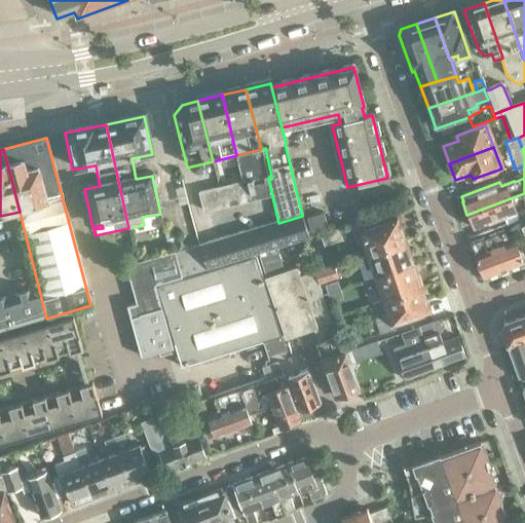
[(244,184),(248,202),(272,196),(268,178),(247,183),(244,184)]
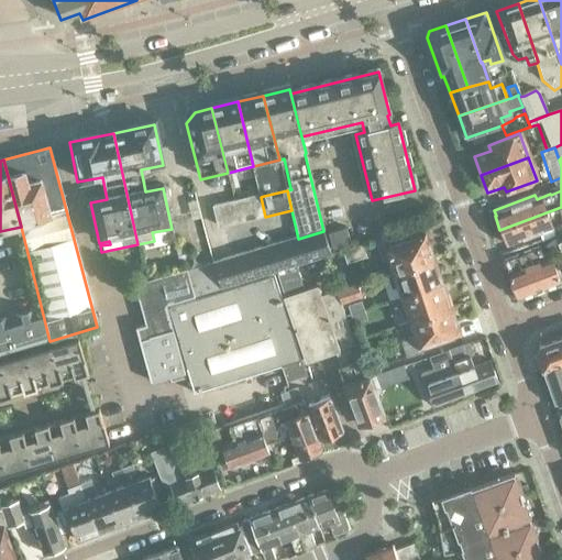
[(234,204),(240,223),(263,217),(265,217),(261,197),(234,204)]
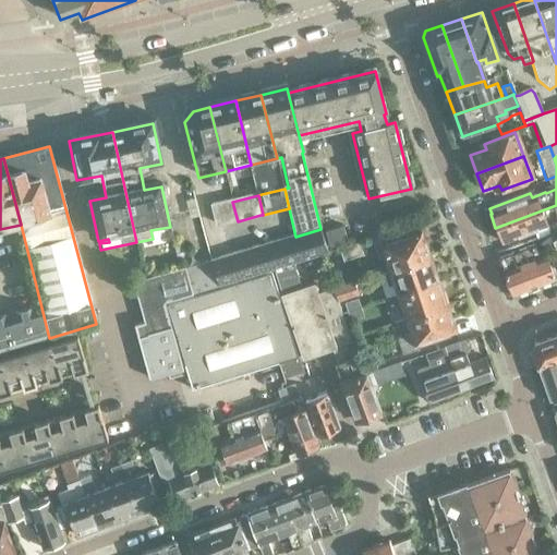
[(216,228),(238,221),(232,202),(212,206),(216,228)]
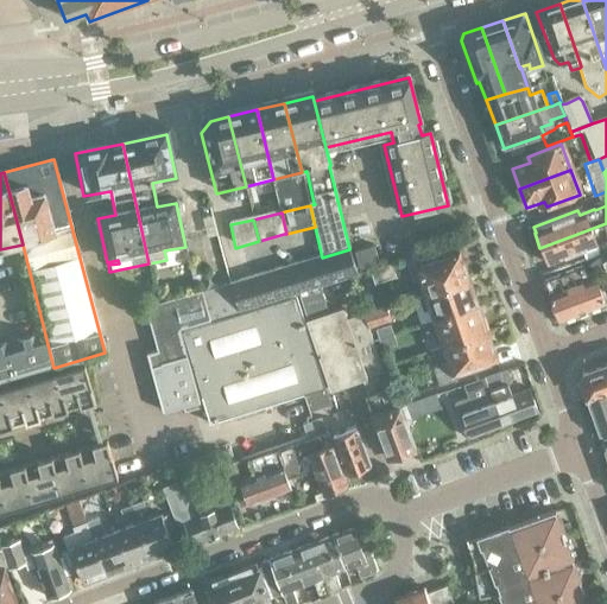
[(606,223),(539,248),(547,267),(595,247),(601,261),(606,259),(606,223)]
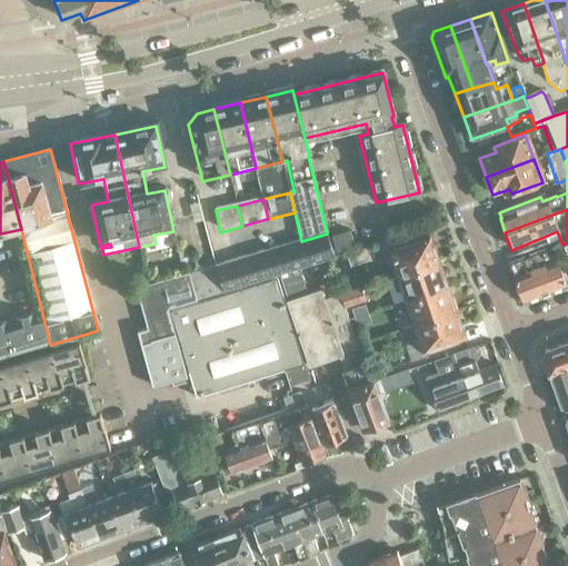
[(188,385),(169,310),(223,295),(222,293),(334,259),(327,234),(301,241),(136,290),(147,329),(137,333),(152,387),(163,384),(163,385),(172,383),(173,388),(188,385)]
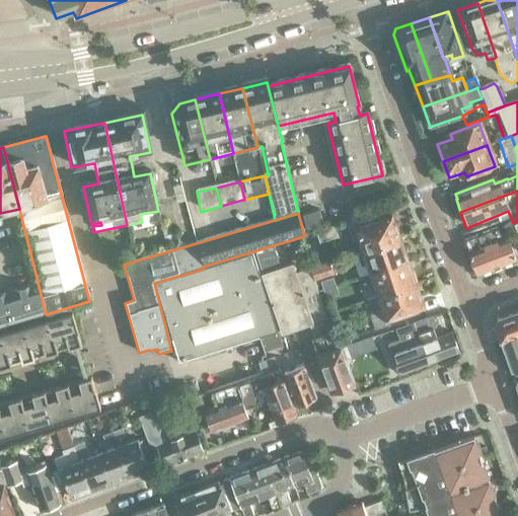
[(307,232),(322,228),(318,213),(303,217),(307,232)]
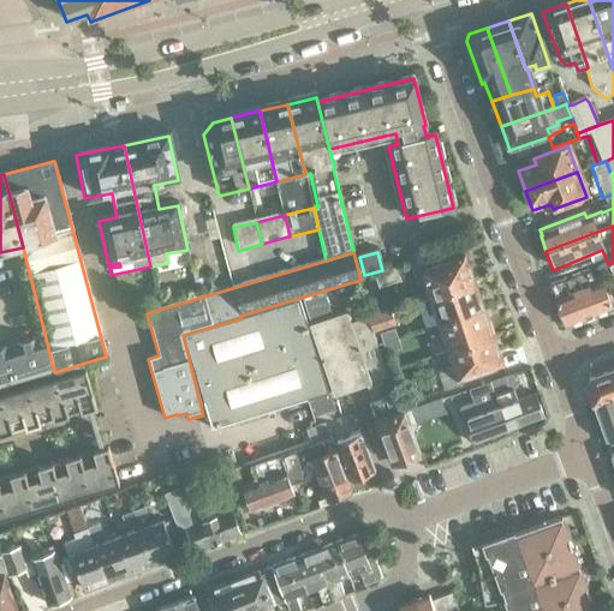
[(463,257),(436,267),(434,261),(411,269),(418,287),(424,285),(430,299),(472,286),(463,257)]
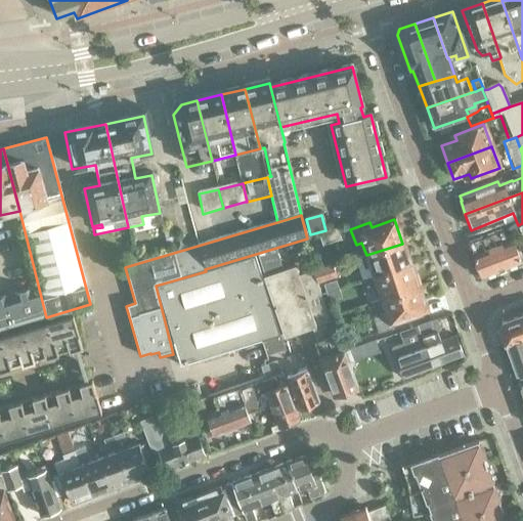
[(343,241),(340,233),(339,228),(317,235),(321,248),(343,241)]
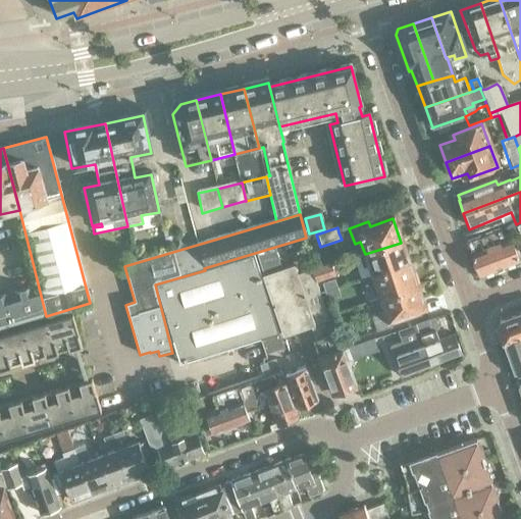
[(503,242),(499,231),(466,244),(479,277),(518,262),(518,260),(514,250),(510,239),(503,242)]
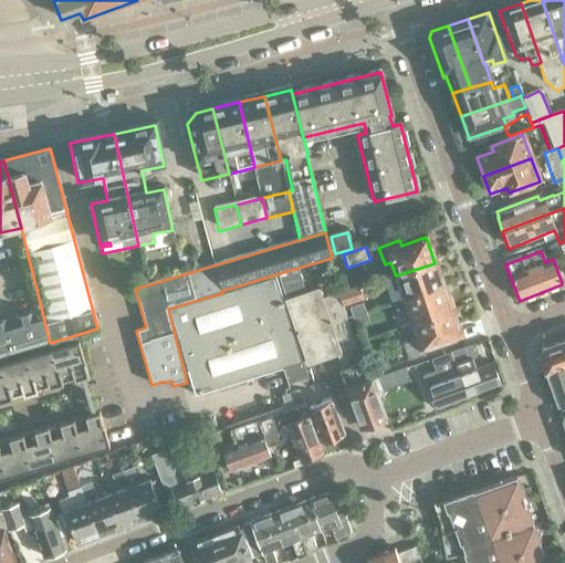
[(435,263),(396,275),(404,300),(443,287),(435,263)]
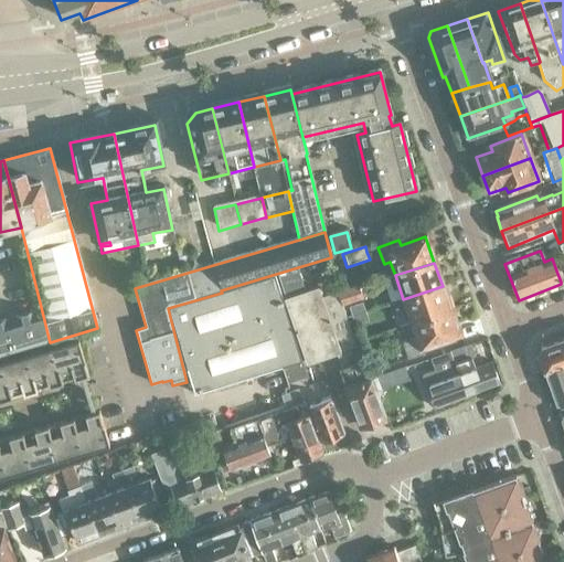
[(278,274),(287,301),(307,295),(298,267),(278,274)]
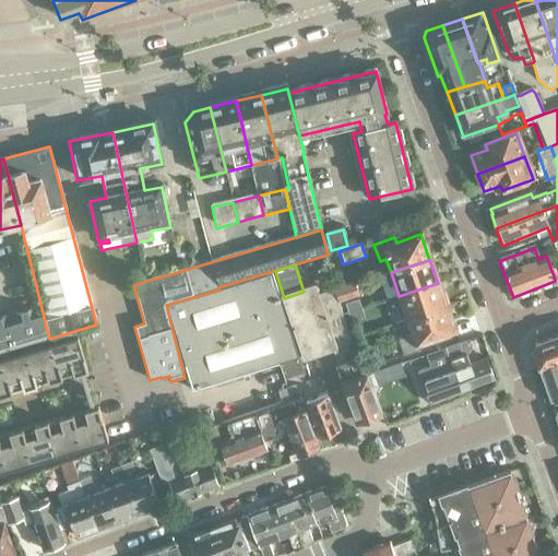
[(179,349),(192,391),(298,359),(272,275),(167,307),(179,349)]
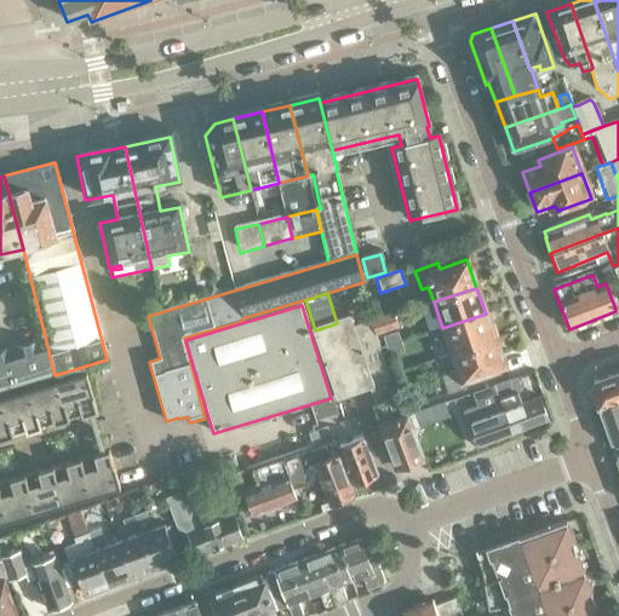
[(370,322),(376,338),(399,329),(393,314),(370,322)]
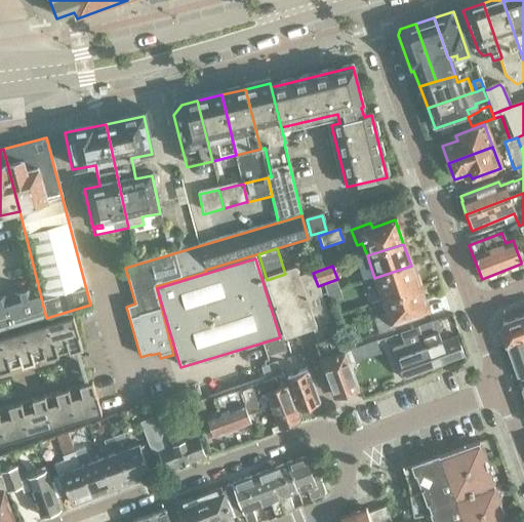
[(411,266),(374,278),(381,300),(418,288),(411,266)]
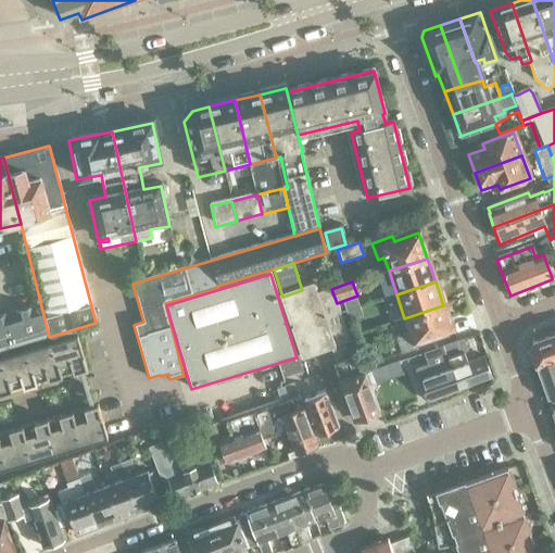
[(336,364),(355,357),(337,303),(331,289),(315,294),(313,287),(281,297),(302,359),(330,349),(336,364)]
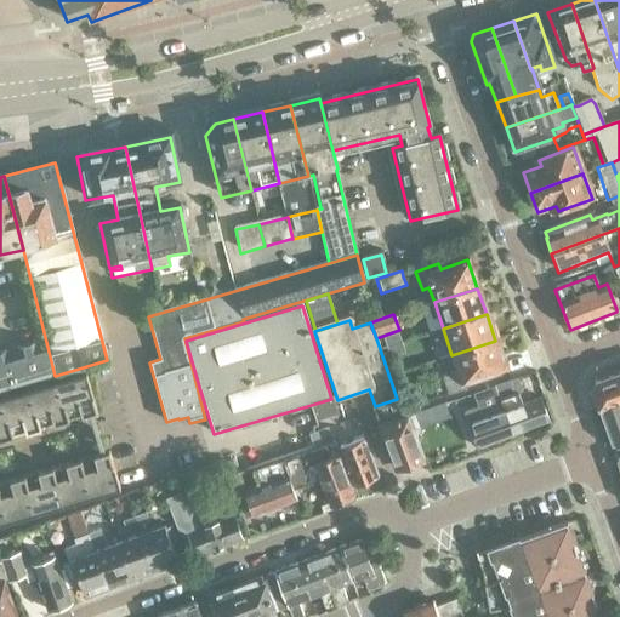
[(386,349),(402,344),(398,333),(382,340),(386,349)]
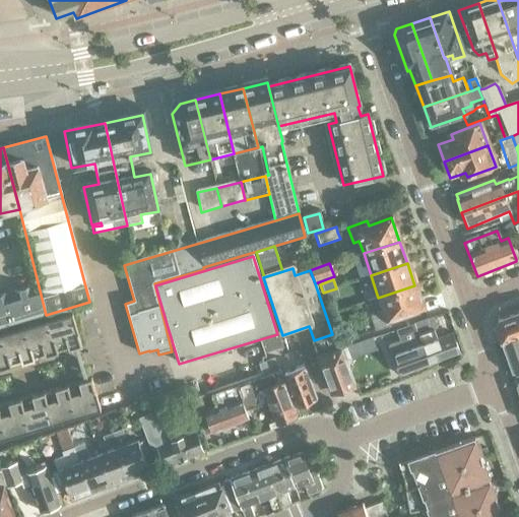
[(374,332),(389,327),(387,321),(423,310),(414,285),(378,298),(383,312),(369,317),(374,332)]
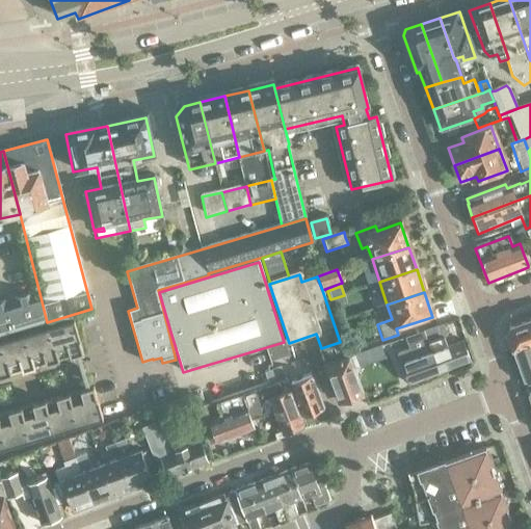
[(0,335),(47,322),(40,293),(0,305),(0,335)]
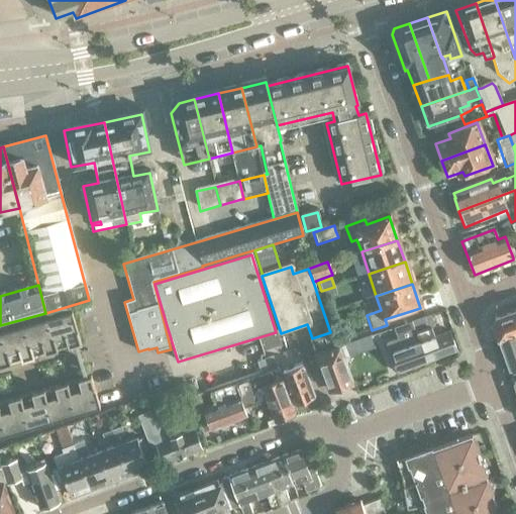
[(334,287),(321,291),(324,299),(336,295),(334,287)]
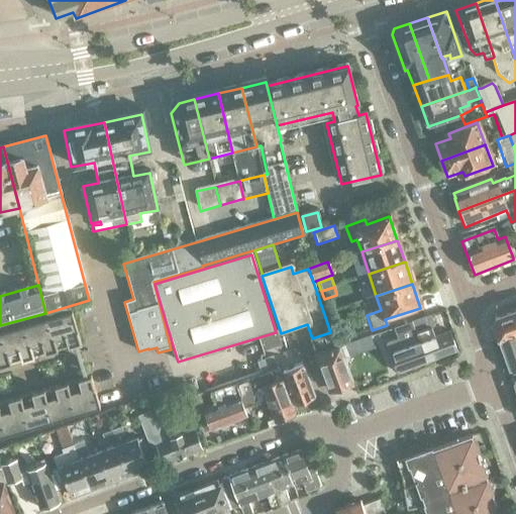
[(515,311),(495,319),(492,326),(498,342),(515,334),(515,311)]
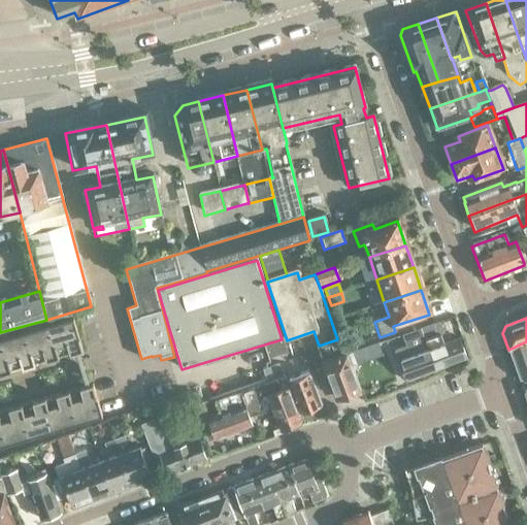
[(47,327),(58,359),(83,352),(73,320),(47,327)]
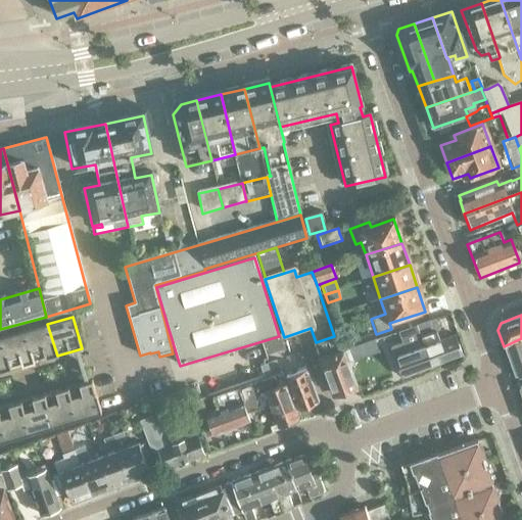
[(439,342),(432,321),(416,327),(431,369),(462,358),(455,337),(439,342)]
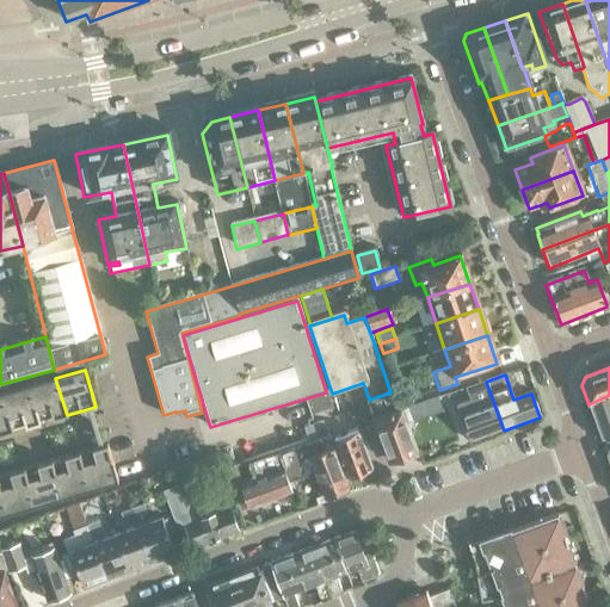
[(39,423),(67,415),(55,378),(28,386),(39,423)]
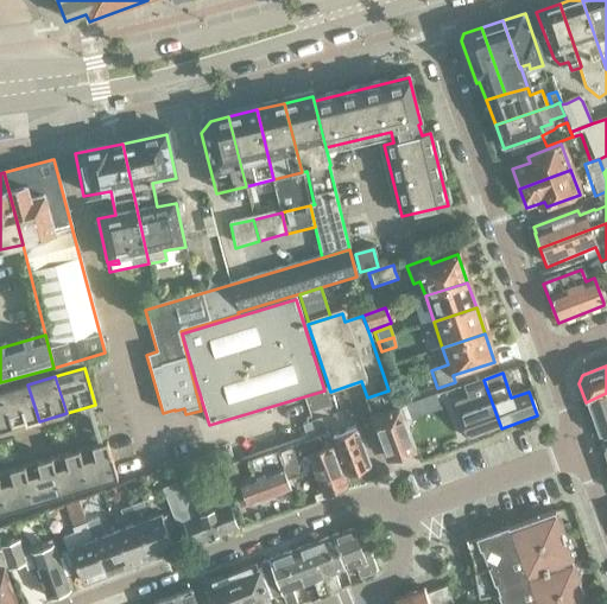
[(469,399),(454,405),(467,442),(501,428),(484,380),(466,386),(469,399)]
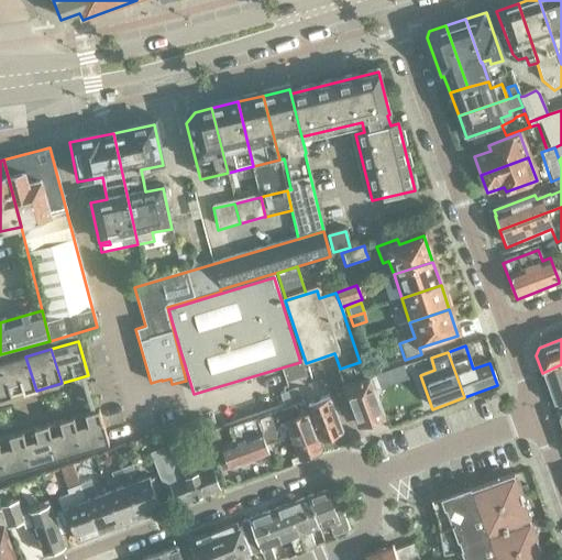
[(11,398),(36,391),(25,357),(0,364),(11,398)]
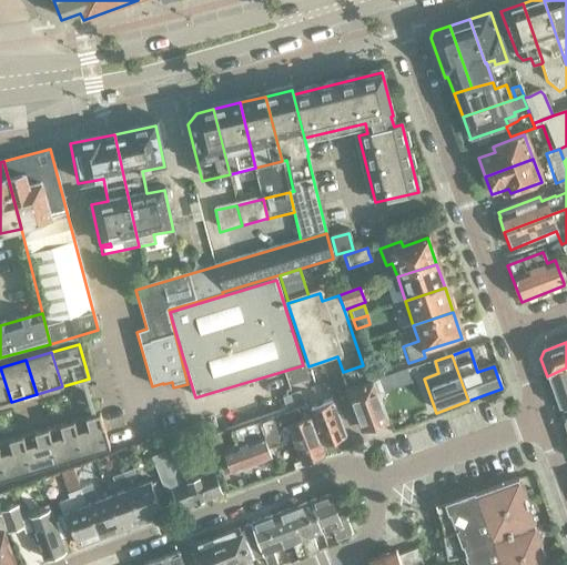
[(363,365),(343,372),(347,385),(345,386),(362,432),(387,423),(372,382),(370,383),(363,365)]
